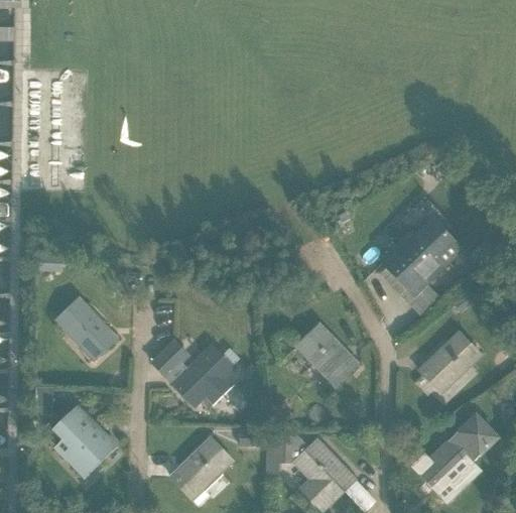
[(33,163),(34,190),(78,189),(76,117),(59,117),(60,135),(45,136),(46,162),(33,163)]
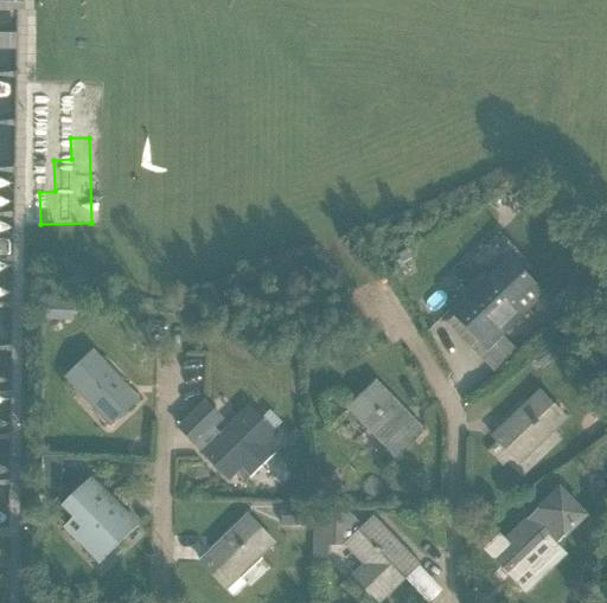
[(487,199),(497,213),(512,203),(503,190),(487,199)]
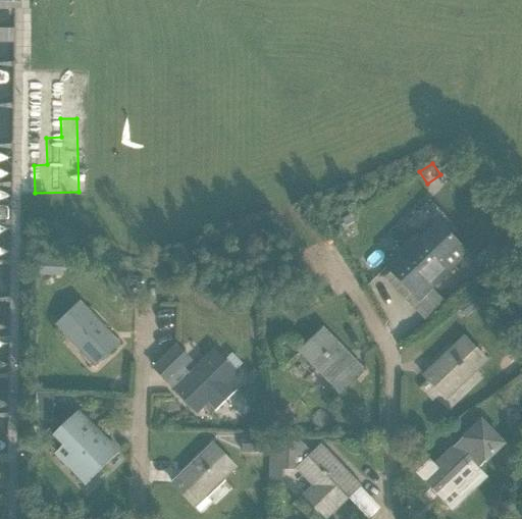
[(433,217),(425,225),(385,264),(408,288),(419,299),(469,250),(433,217)]
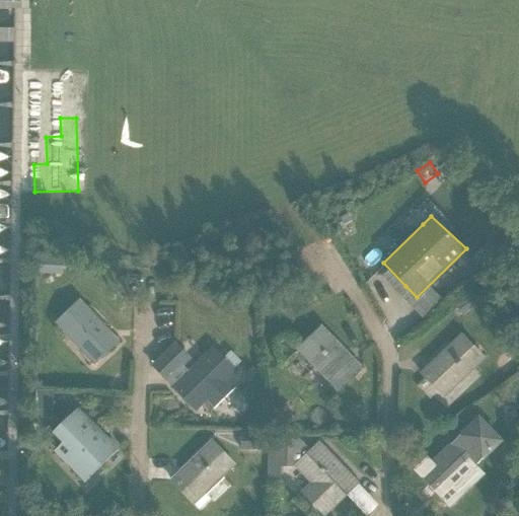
[(505,251),(500,245),(466,271),(472,278),(505,251)]
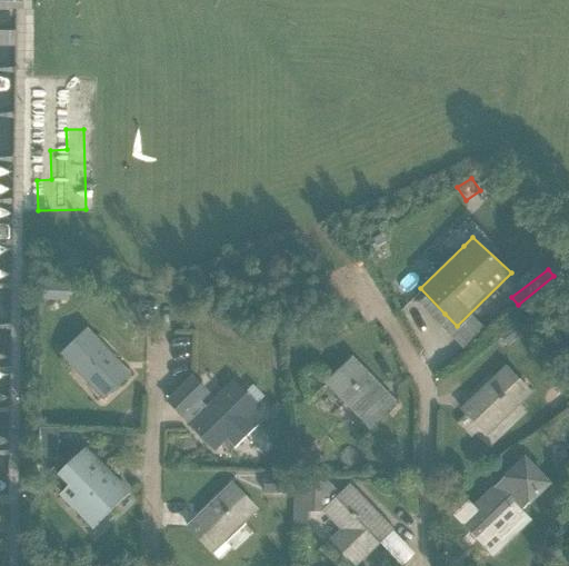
[(41,280),(40,295),(67,297),(68,281),(41,280)]
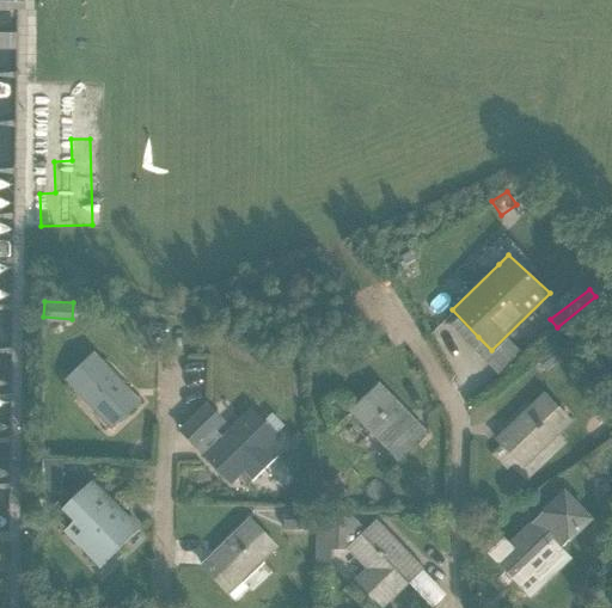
[(537,357),(546,368),(561,355),(551,344),(537,357)]
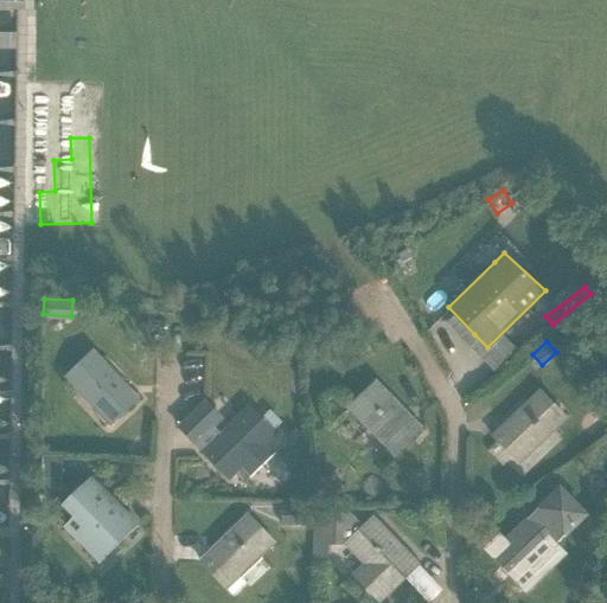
[(117,415),(138,396),(93,348),(65,374),(98,409),(106,402),(117,415)]
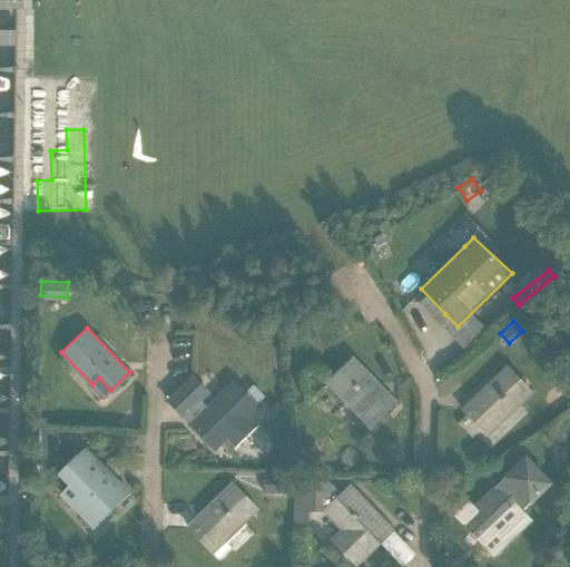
[(376,418),(395,400),(352,355),(326,381),(357,413),(365,407),(376,418)]
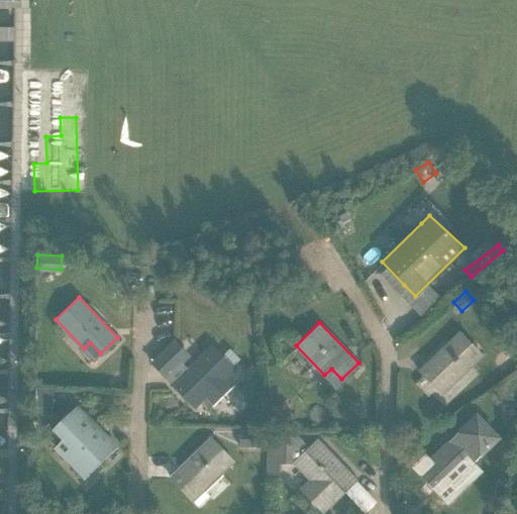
[(451,383),(482,354),(459,331),(419,369),(435,386),(445,376),(451,383)]
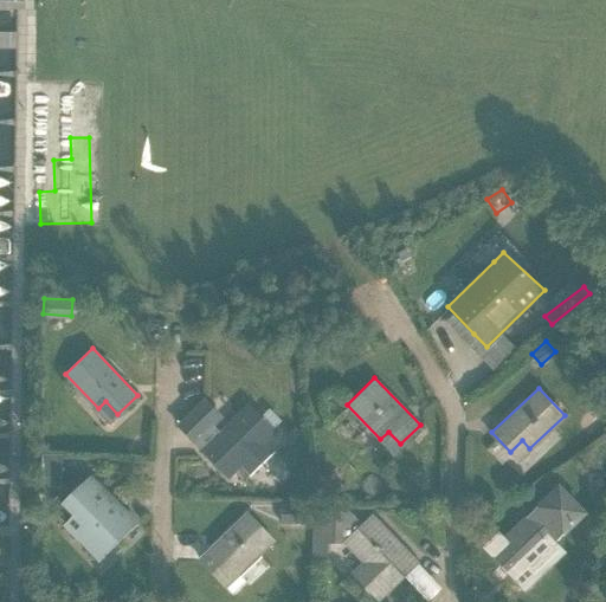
[(214,425),(224,415),(204,396),(176,425),(229,479),(242,466),(250,476),(275,451),(264,440),(275,429),(249,402),(220,431),(214,425)]
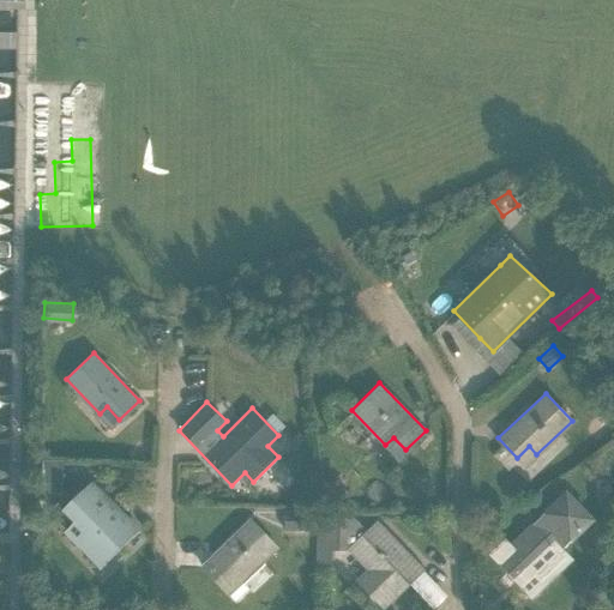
[(61,460),(42,459),(42,488),(60,488),(61,460)]
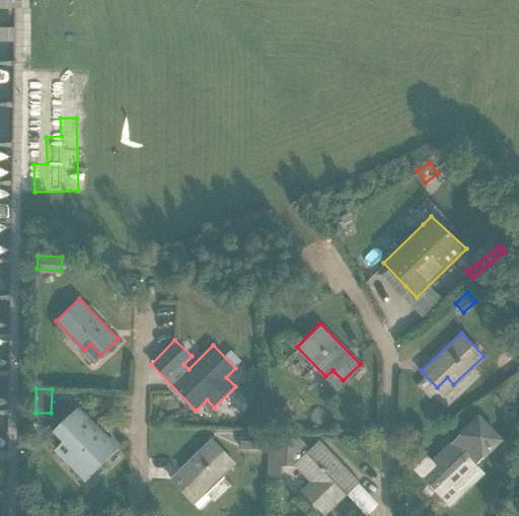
[(92,470),(116,448),(77,408),(54,431),(92,470)]
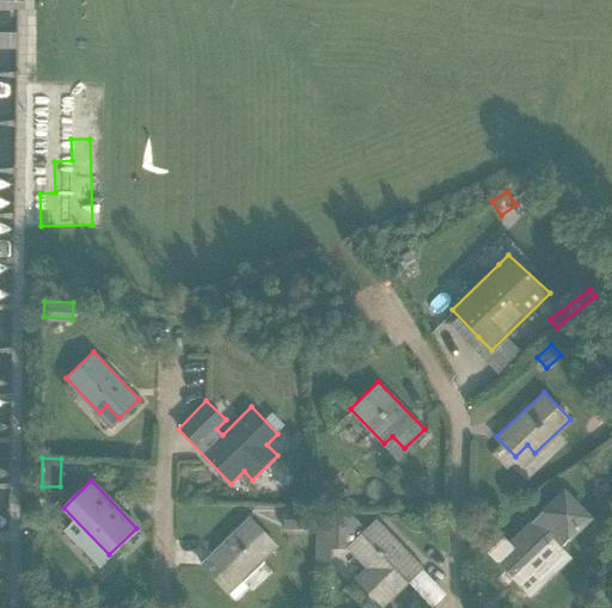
[(539,508),(542,510),(494,556),(513,576),(525,564),(532,571),(554,552),(568,536),(570,539),(593,516),(563,486),(539,508)]
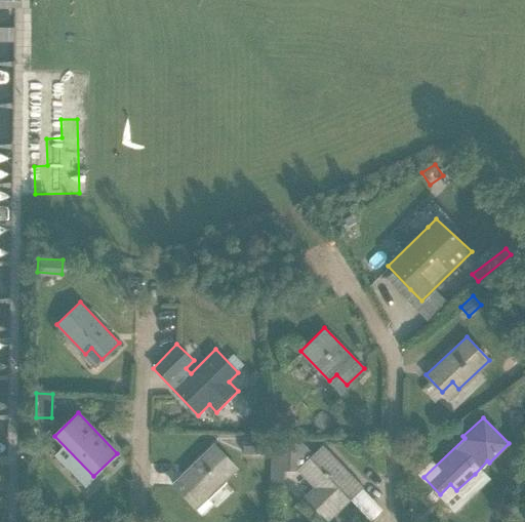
[(265,435),(243,435),(243,452),(265,452),(265,435)]
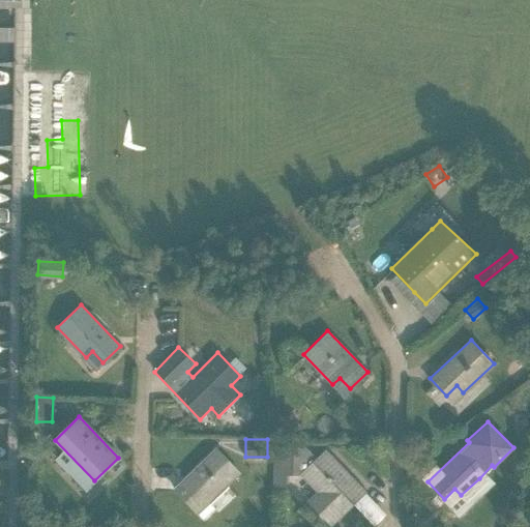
[(299,446),(283,445),(282,472),(301,473),(319,491),(308,500),(331,524),(364,491),(325,450),(314,461),(299,446)]
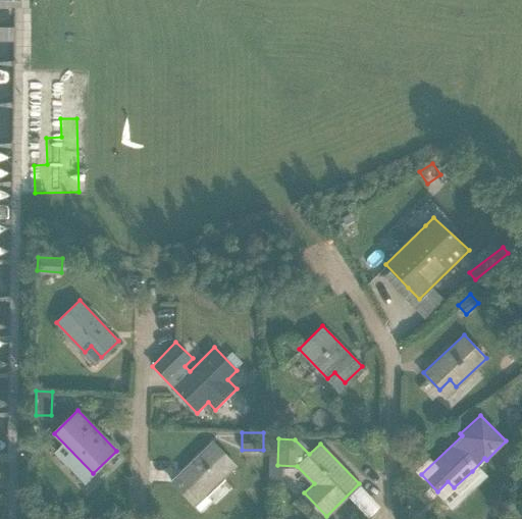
[(205,494),(235,465),(212,442),(171,480),(200,510),(211,499),(205,494)]
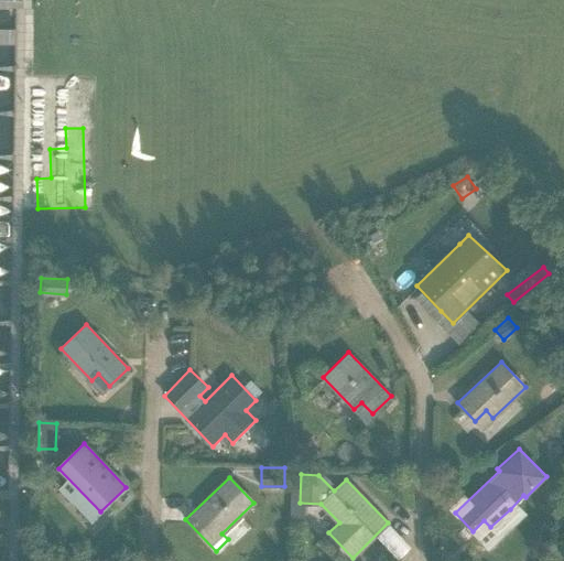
[(67,531),(54,529),(52,545),(65,546),(67,531)]
